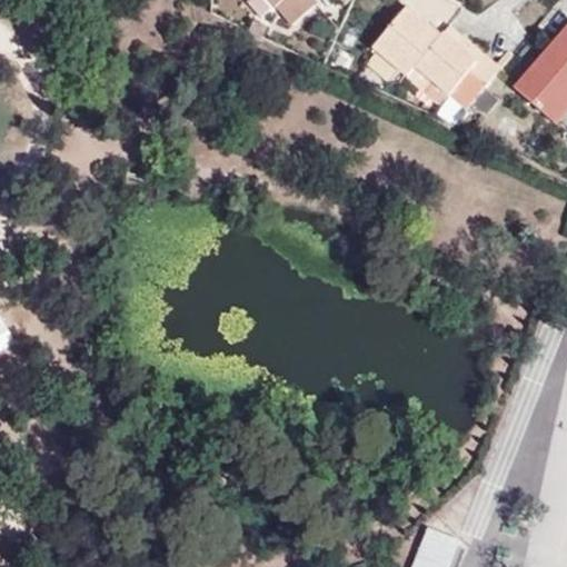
[(269,0),(290,23),(315,2),(314,0),(269,0)]
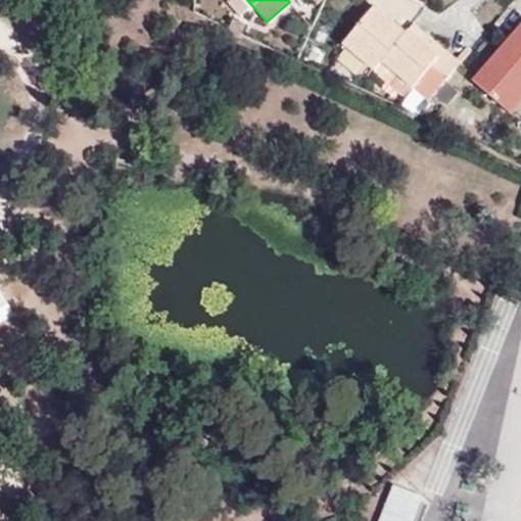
[(417,79),(433,93),(459,62),(412,21),(403,31),(372,5),(341,42),(373,69),(381,60),(412,86),(417,79)]
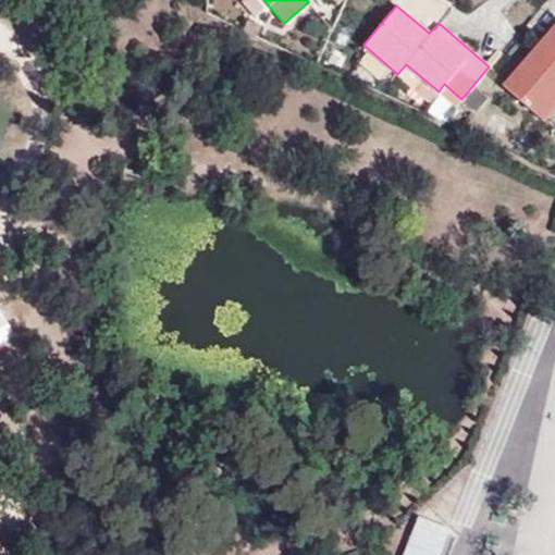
[(554,23),(502,85),(538,116),(554,97),(554,23)]
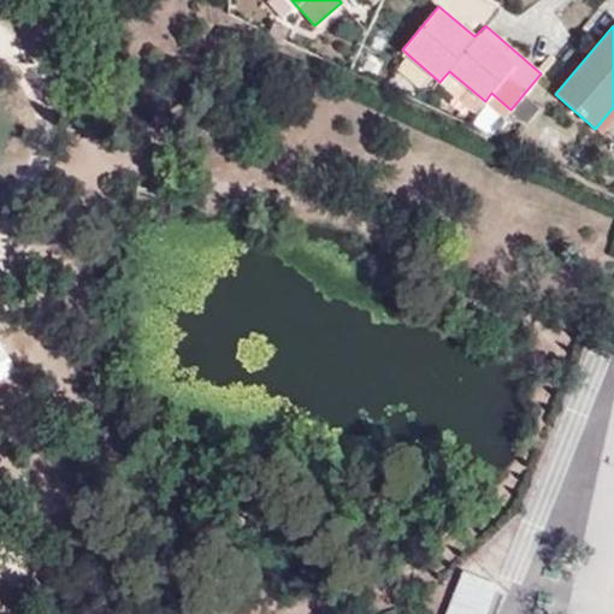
[(476,112),(485,101),(449,71),(440,82),(476,112)]
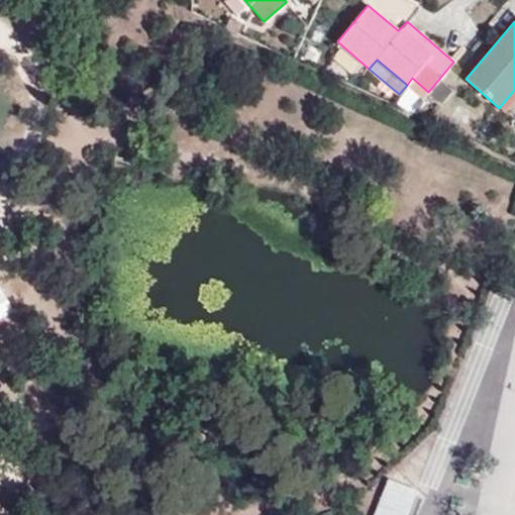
[(407,85),(422,98),(428,92),(412,78),(407,85)]
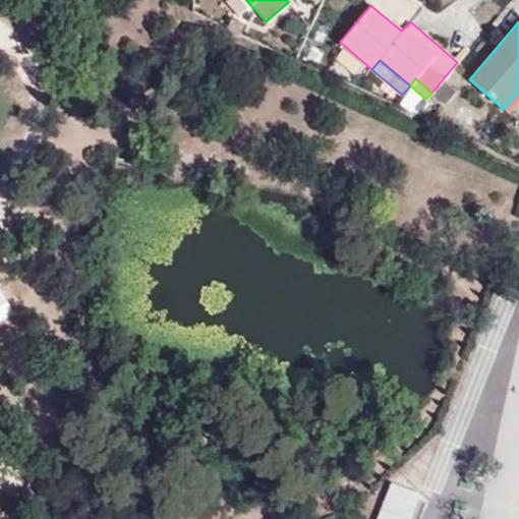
[(518,91),(503,109),(507,113),(518,100),(518,91)]
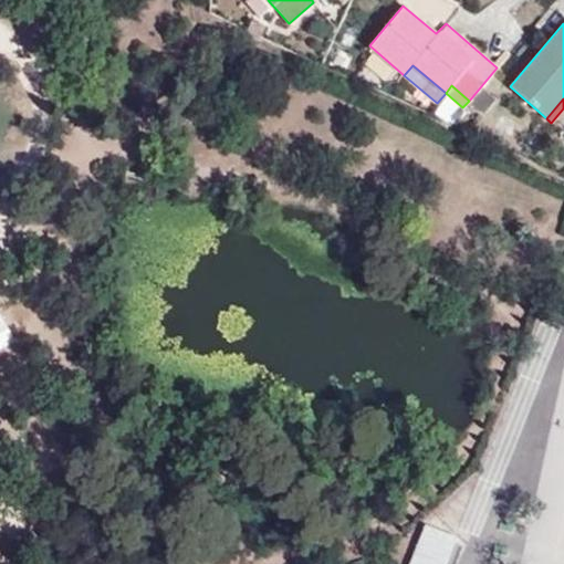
[(428,521),(409,563),(453,563),(466,536),(428,521)]
